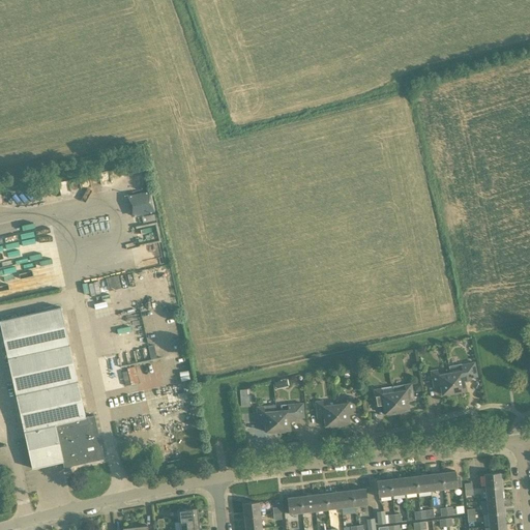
[(0,202),(11,200),(9,190),(0,192),(0,202)]
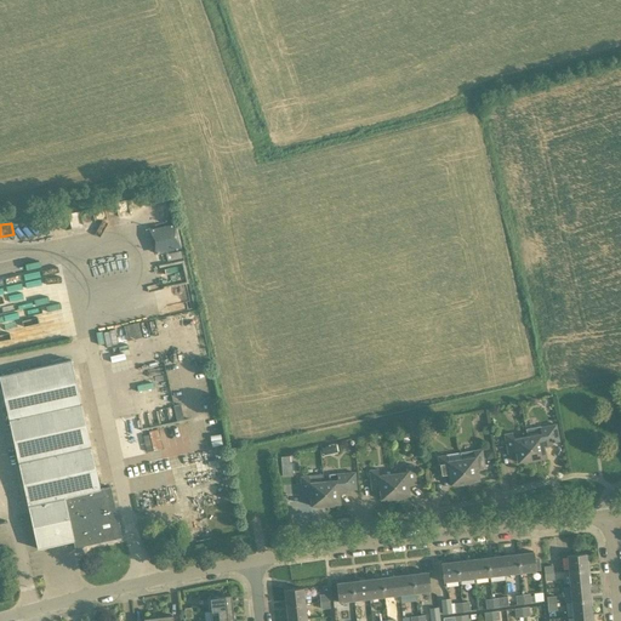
[(154,251),(181,249),(178,223),(152,226),(154,251)]
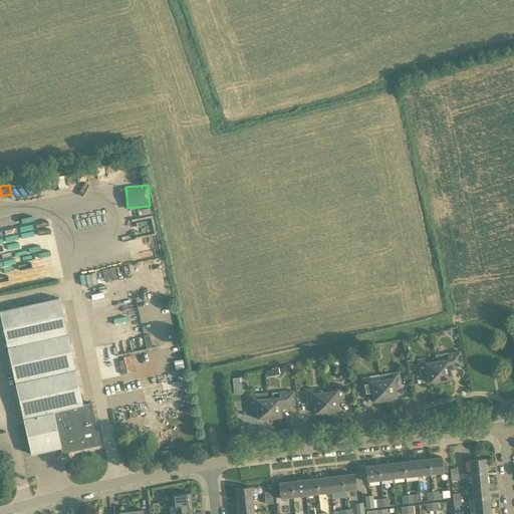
[(0,265),(20,263),(14,228),(0,230),(0,265)]
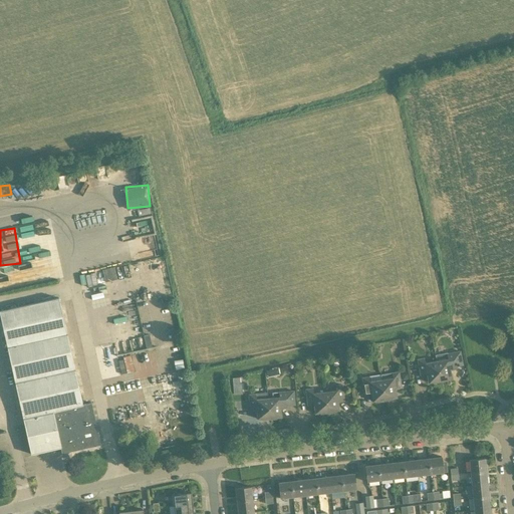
[(114,266),(102,269),(105,281),(117,279),(114,266)]
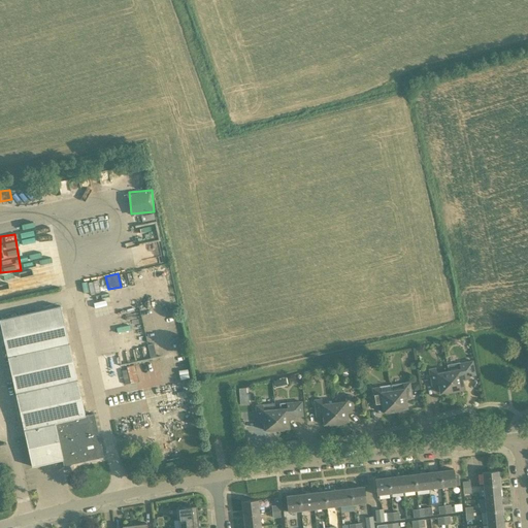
[(62,460),(63,466),(103,458),(102,451),(94,414),(85,416),(61,306),(0,319),(0,322),(24,430),(26,439),(32,467),(62,460)]
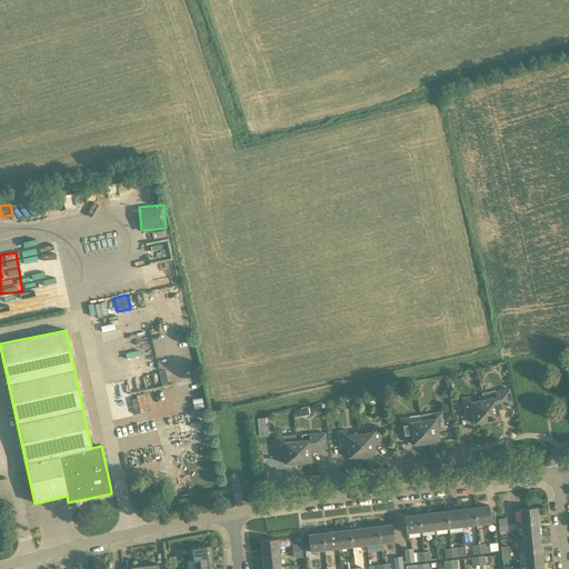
[(482,393),(483,399),(488,422),(495,421),(495,419),(500,418),(498,409),(506,408),(505,407),(513,405),(510,389),(495,391),(482,393)]
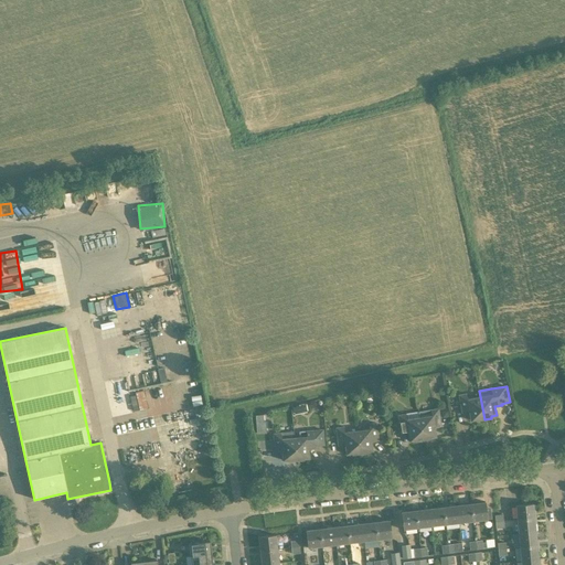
[(477,420),(484,419),(480,396),(467,400),(466,394),(458,395),(462,413),(469,412),(470,420),(476,419),(477,420)]
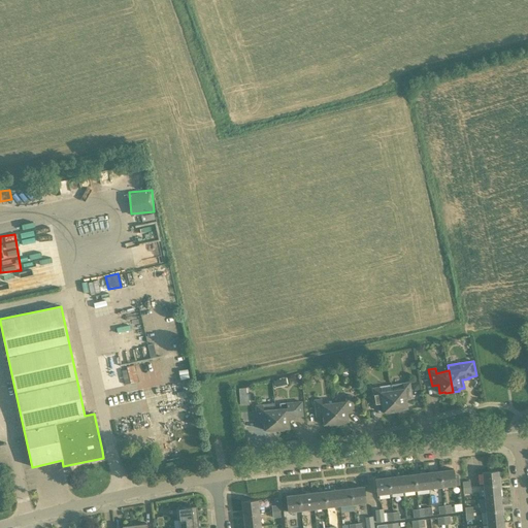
[(391,385),(392,390),(395,411),(402,410),(402,408),(407,408),(405,399),(413,398),(409,382),(391,385)]
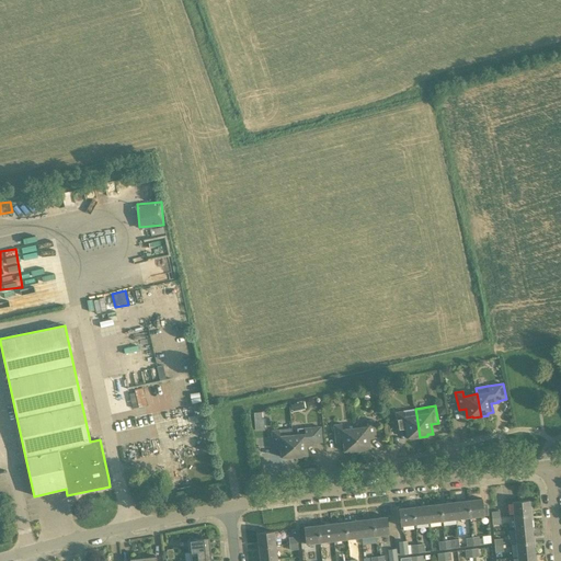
[(412,438),(420,437),(416,414),(403,416),(403,411),(396,412),(398,430),(405,428),(407,437),(412,437),(412,438)]
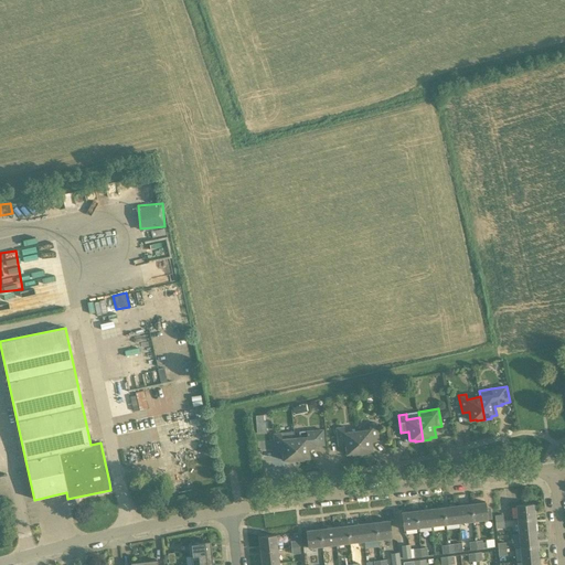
[(358,432),(360,454),(368,452),(368,451),(373,450),(372,441),(379,441),(376,423),(369,424),(370,429),(358,432)]
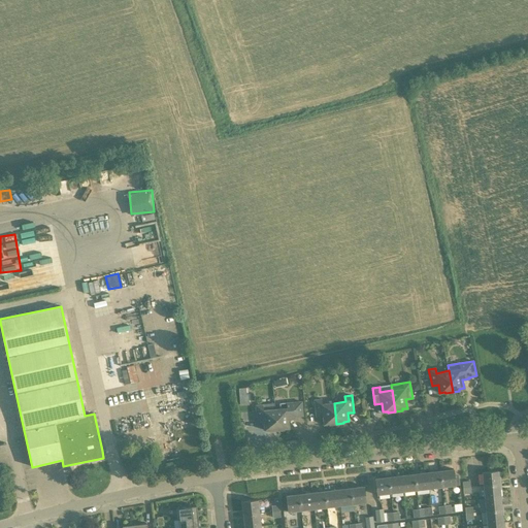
[(329,425),(336,424),(334,403),(322,404),(321,399),(314,400),(316,417),(323,416),(324,424),(329,424),(329,425)]
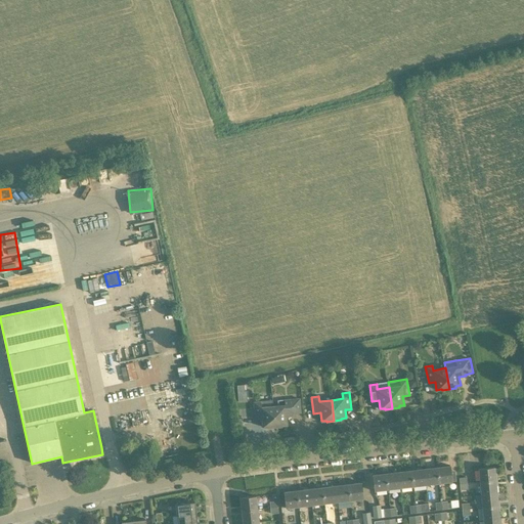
[(273,406),(275,427),(281,427),(281,426),(287,425),(286,417),(293,416),(293,415),(302,413),(300,398),(277,400),(277,405),(273,406)]
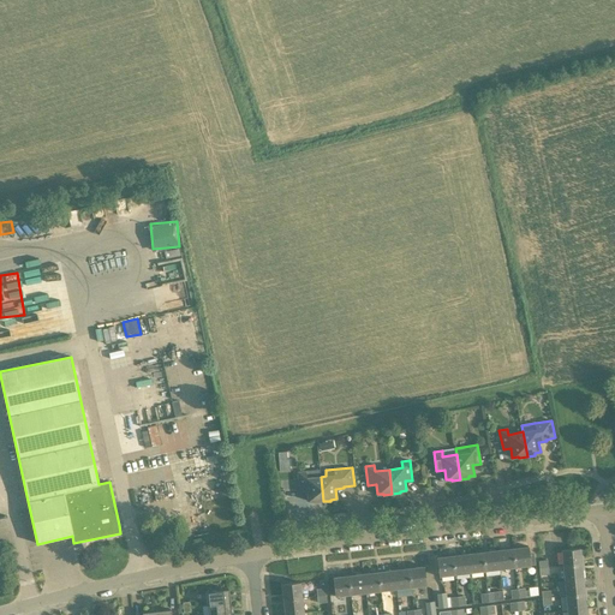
[(314,502),(323,501),(321,477),(315,477),(314,471),(298,472),(299,493),(306,491),(308,501),(314,501),(314,502)]
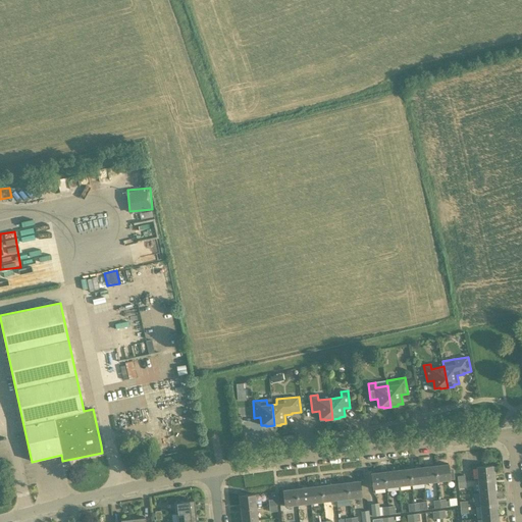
[(435,465),(437,481),(451,480),(449,464),(435,465)]
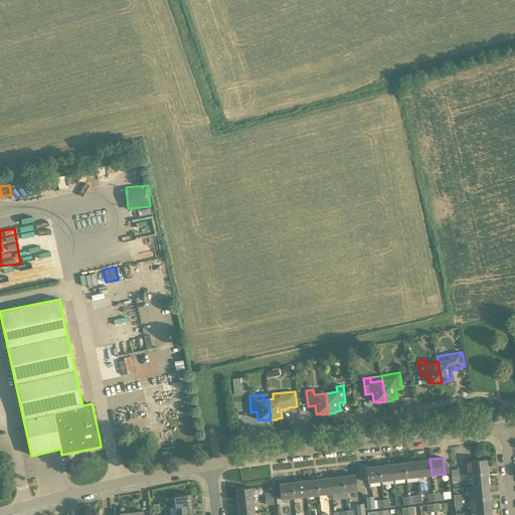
[(430,459),(417,461),(419,477),(432,475),(430,459)]
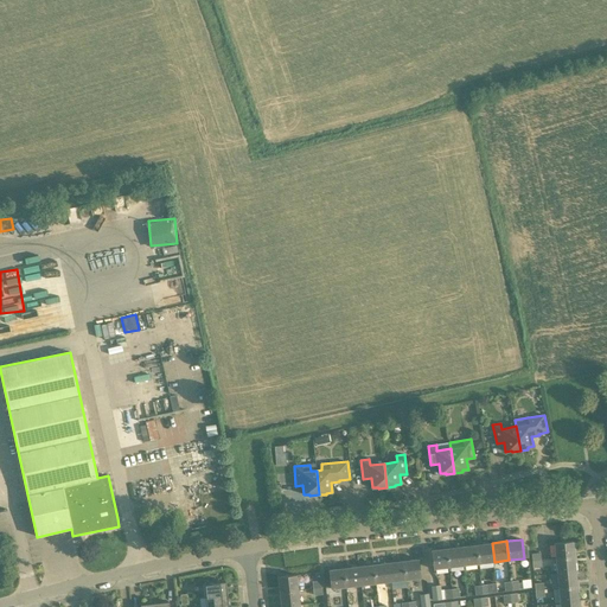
[(555,558),(575,556),(574,542),(554,543),(555,558)]
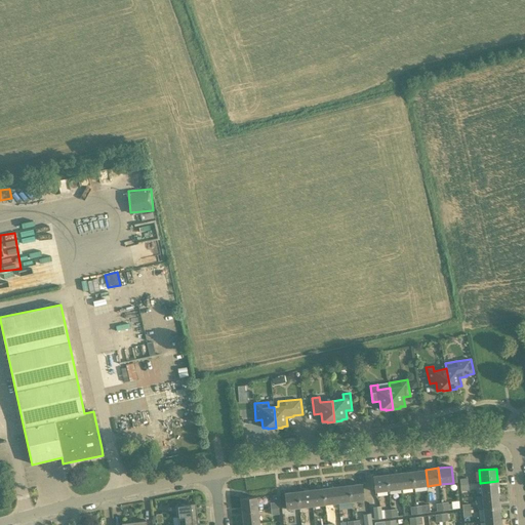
[(426,470),(412,471),(414,488),(428,486),(426,470)]
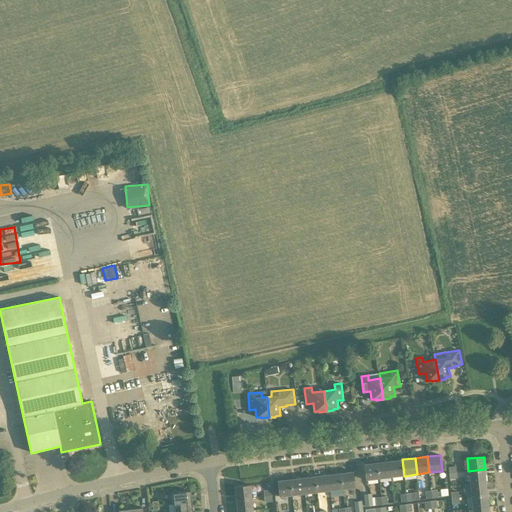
[(402,459),(390,461),(392,477),(404,476),(402,459)]
